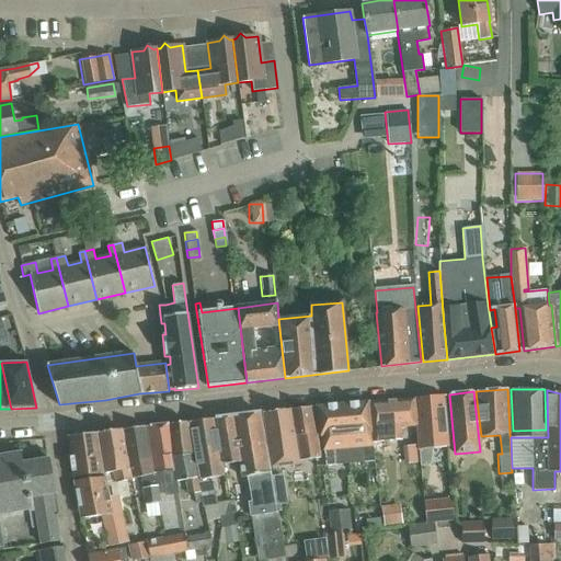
[(415,398),(420,449),(419,449),(420,466),(430,465),(432,448),(447,447),(444,396),(415,398)]
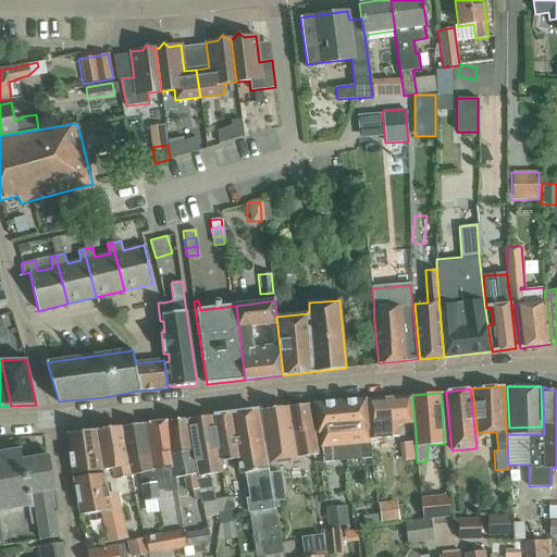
[(408,395),(366,398),(369,440),(399,437),(398,424),(410,423),(408,395)]
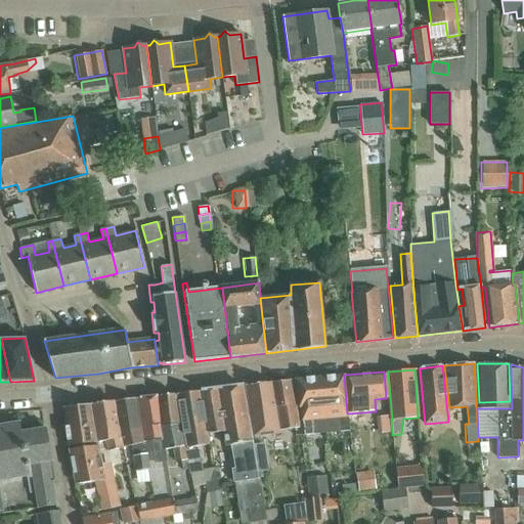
[(344,375),(317,378),(318,391),(321,390),(325,433),(339,432),(348,431),(347,413),(344,375)]
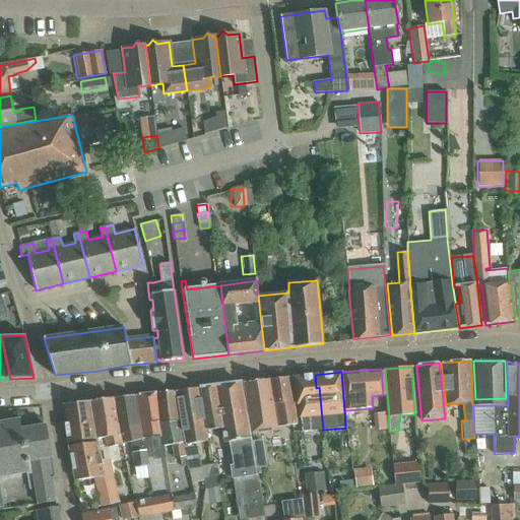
[(301,432),(310,431),(323,430),(319,387),(316,388),(315,375),(294,377),(301,432)]
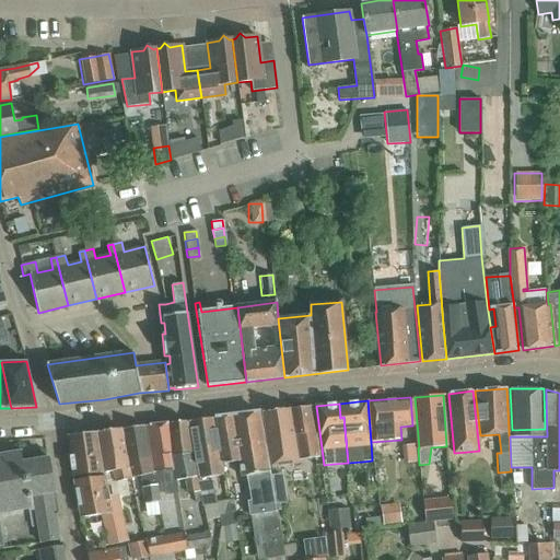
[(311,407),(287,409),(295,463),(298,463),(298,461),(318,456),(311,407)]
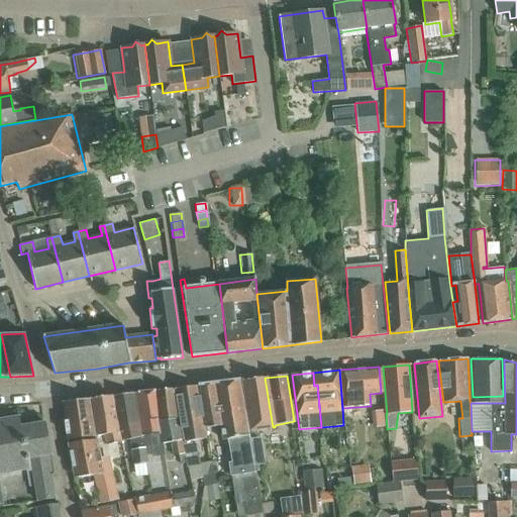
[(250,430),(273,427),(265,378),(242,380),(250,430)]
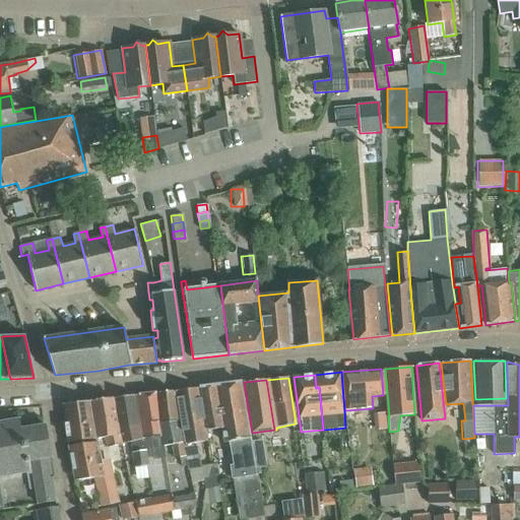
[(231,466),(234,480),(258,475),(257,466),(255,466),(251,441),(241,382),(201,387),(207,431),(221,428),(223,443),(230,442),(234,465),(231,466)]
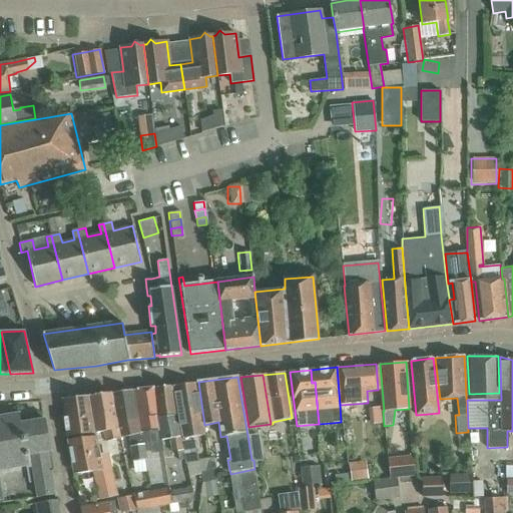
[(195,383),(173,385),(185,459),(186,463),(199,461),(195,440),(191,441),(191,437),(205,435),(195,383)]
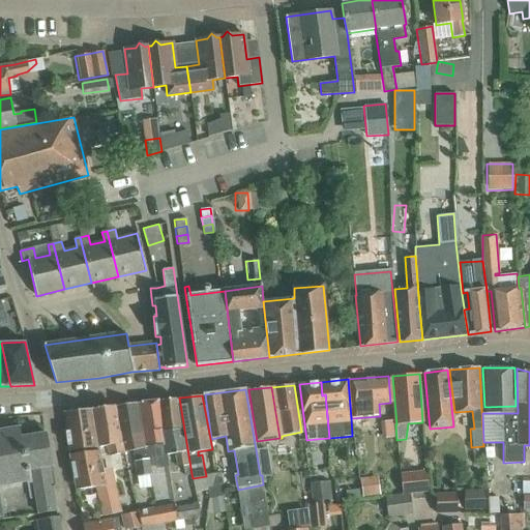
[(179,398),(162,400),(164,428),(165,428),(166,430),(165,430),(168,454),(176,452),(179,467),(183,466),(187,475),(192,474),(179,398)]
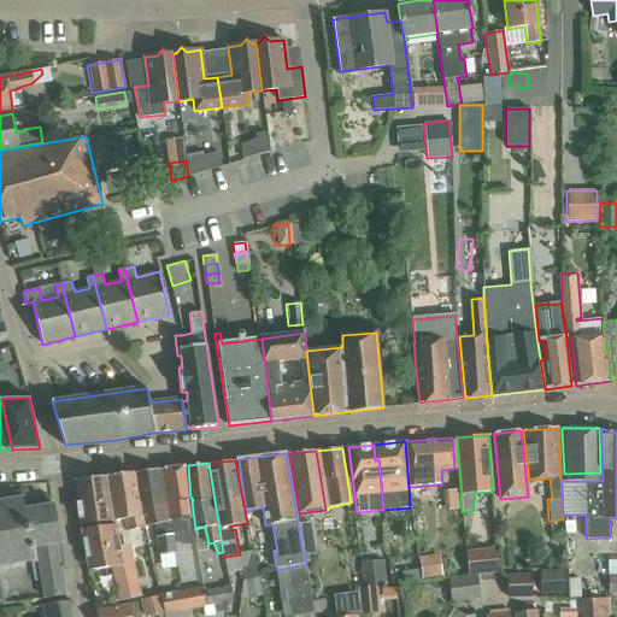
[(162,468),(171,519),(172,533),(180,533),(180,517),(191,513),(188,499),(191,498),(188,465),(162,468)]
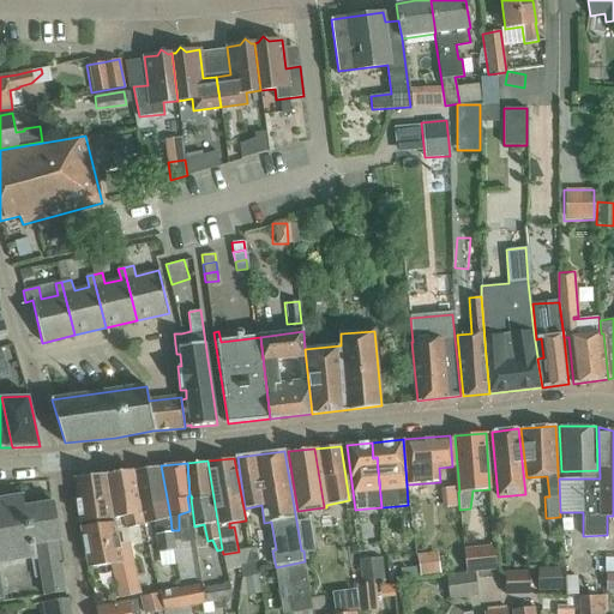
[(175,545),(172,530),(170,517),(167,517),(160,467),(134,469),(146,523),(155,522),(160,547),(175,545)]
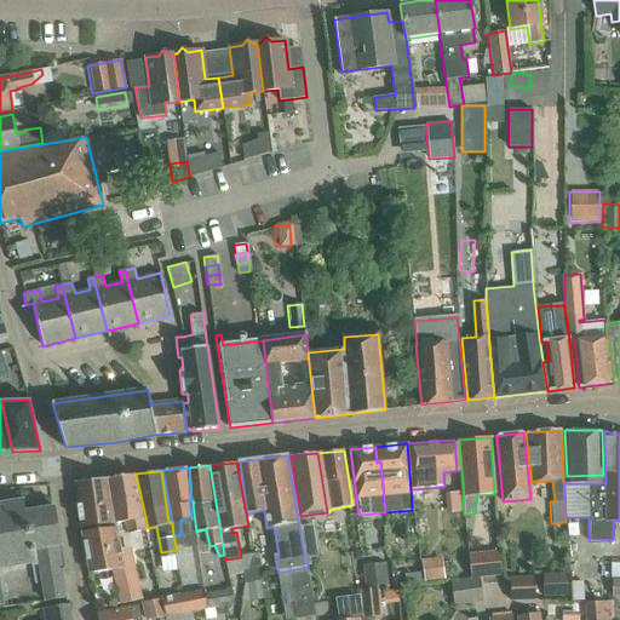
[(107,477),(115,522),(115,523),(126,521),(127,526),(128,533),(145,530),(135,475),(107,477)]
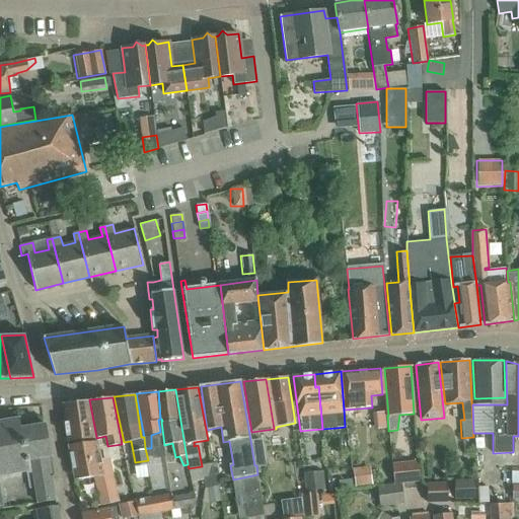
[(68,442),(96,437),(89,399),(63,403),(68,442)]
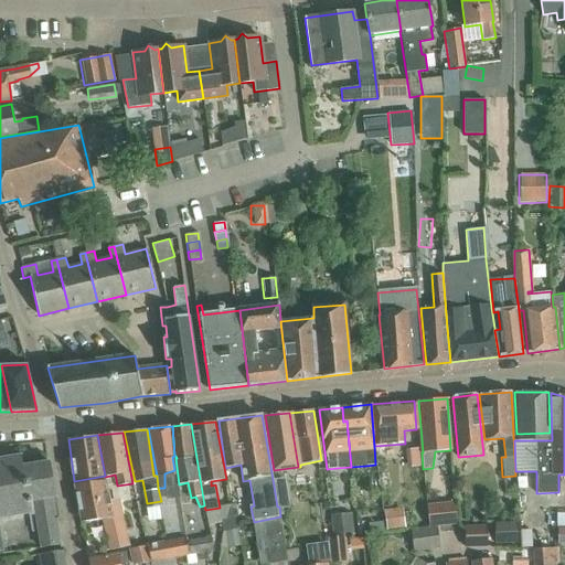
[(31,532),(39,531),(41,547),(60,544),(53,498),(56,497),(51,462),(23,466),(21,456),(0,459),(0,551),(2,551),(0,539),(0,518),(28,513),(31,532)]
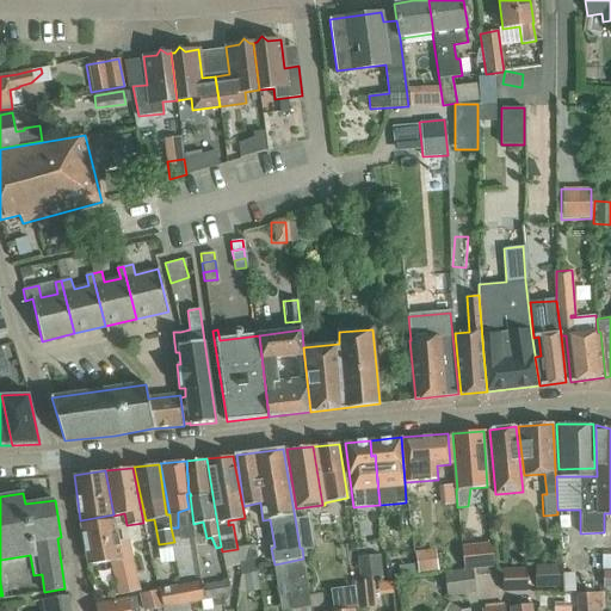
[(117,596),(125,593),(137,588),(131,557),(131,556),(129,543),(119,545),(115,519),(80,524),(88,565),(111,560),(113,569),(109,571),(110,580),(113,580),(117,596)]
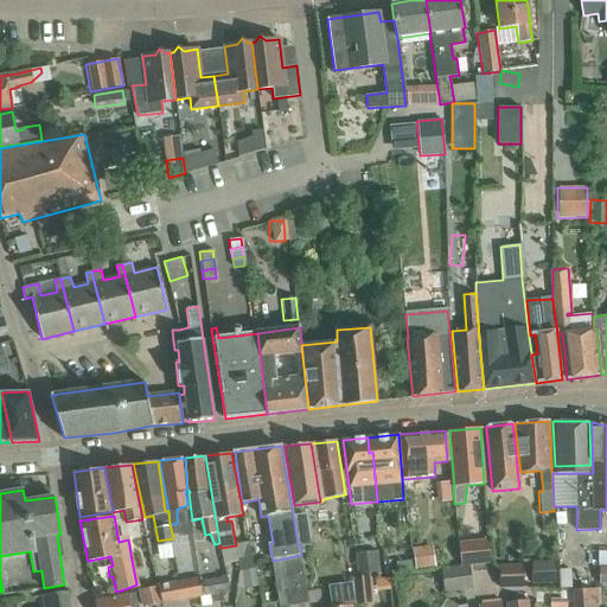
[(306,530),(296,531),(298,544),(300,544),(302,544),(307,543),(306,530)]
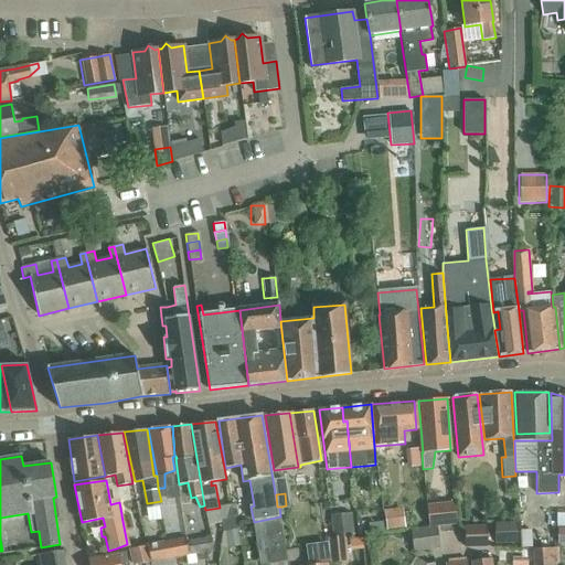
[(426,504),(428,525),(428,528),(437,526),(456,525),(454,502),(426,504)]
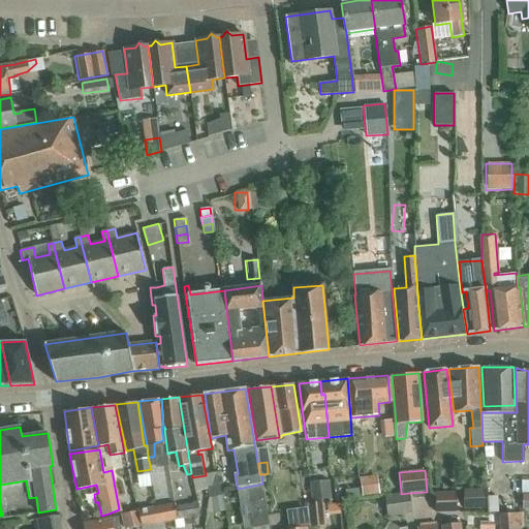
[(376,475),(359,477),(361,497),(378,494),(376,475)]
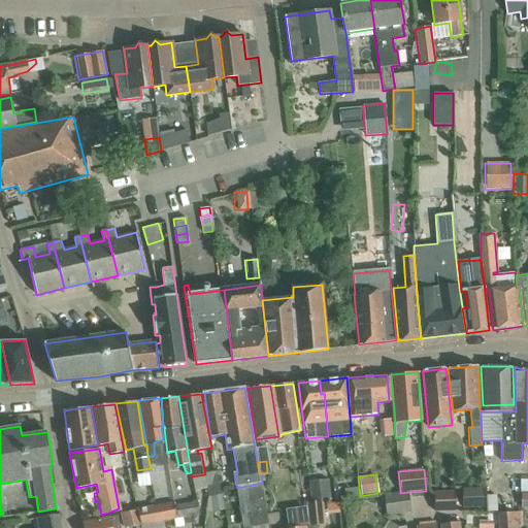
[(330,499),(329,480),(310,482),(312,501),(330,499)]
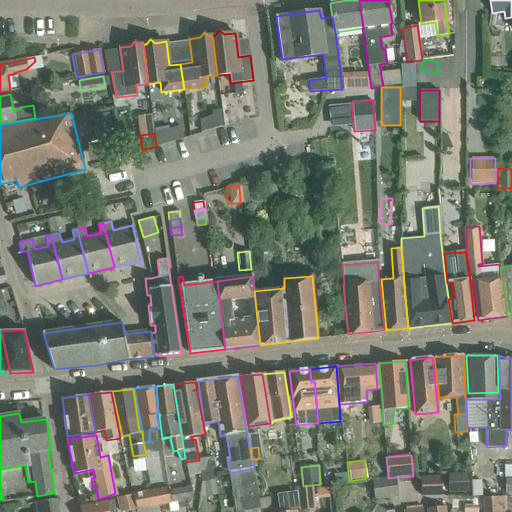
[(254,468),(230,473),(236,509),(236,511),(237,511),(239,511),(238,511),(259,511),(259,506),(261,506),(254,468)]
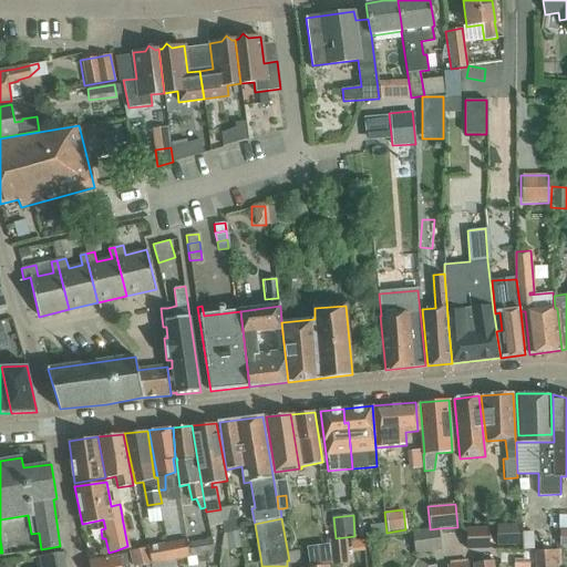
[(517,524),(495,524),(496,546),(518,546),(517,524)]
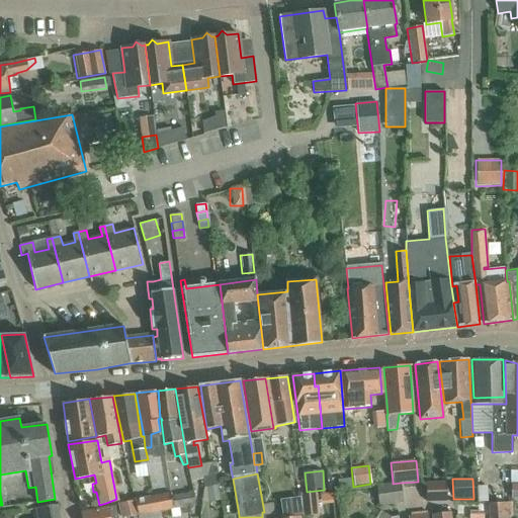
[(393,484),(393,482),(375,484),(378,506),(403,503),(401,483),(393,484)]
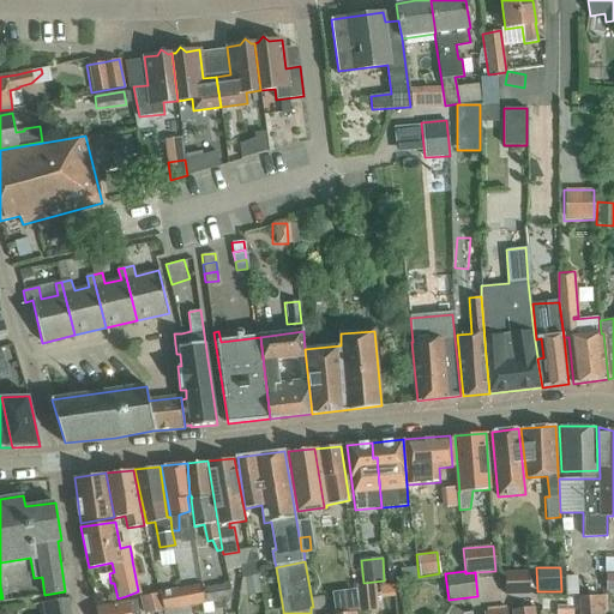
[(529,595),(529,593),(529,571),(504,572),(505,591),(505,596),(529,595)]
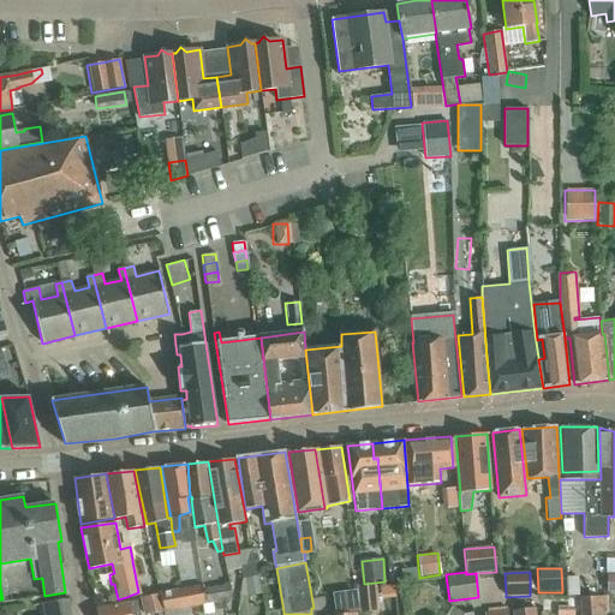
[(230,584),(206,589),(208,603),(232,598),(230,584)]
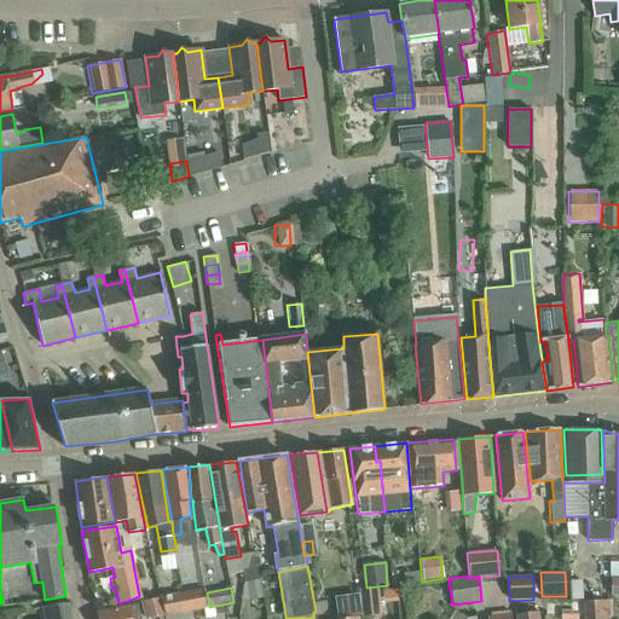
[(358,589),(358,595),(360,617),(381,614),(377,588),(358,589)]
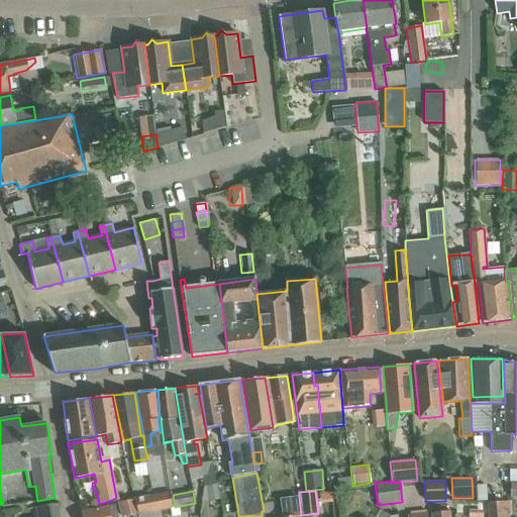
[(173,495),(154,498),(157,511),(175,507),(173,495)]
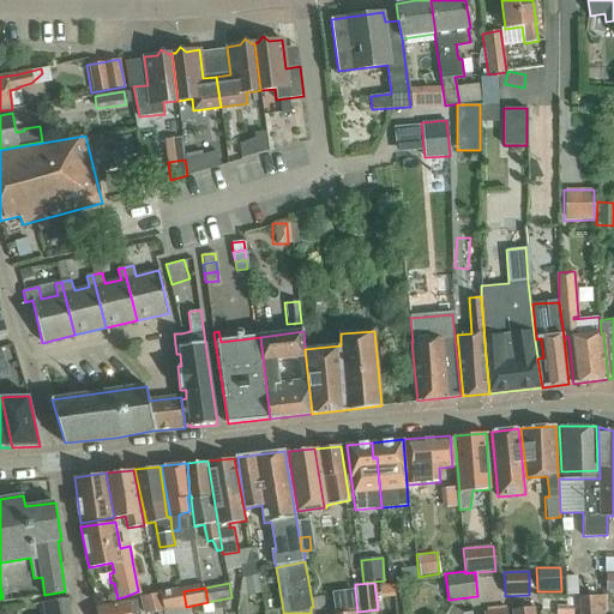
[(182,589),(161,593),(164,613),(179,613),(179,608),(186,607),(184,591),(182,589)]
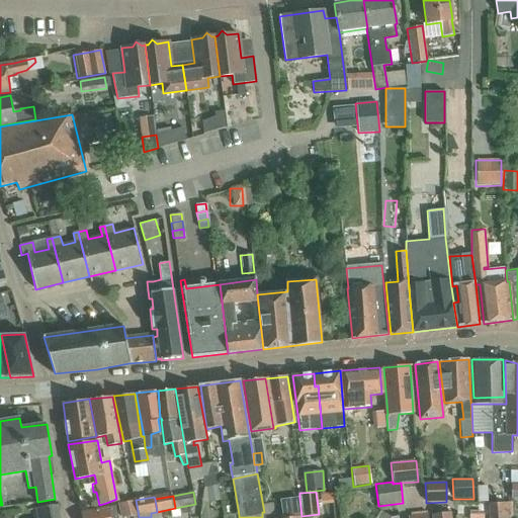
[(298,499),(287,500),(289,514),(300,513),(298,499)]
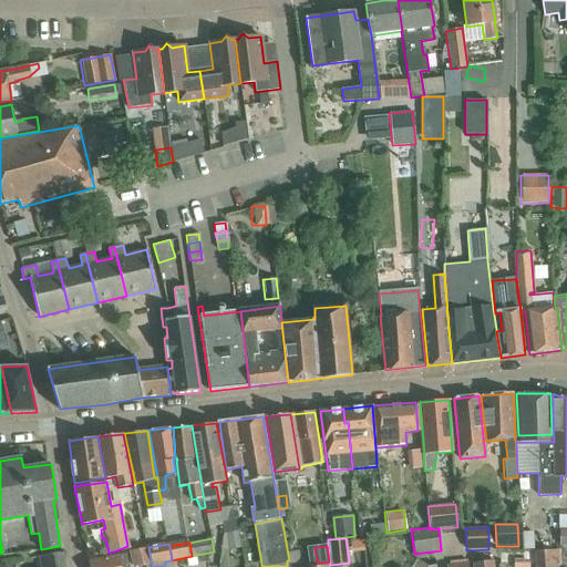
[(134,566),(144,565),(144,566),(152,566),(148,547),(131,550),(134,566)]
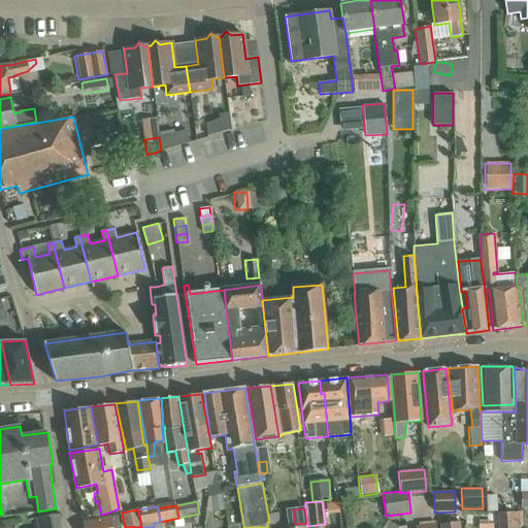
[(521,527),(521,512),(520,512),(499,513),(499,527),(521,527)]
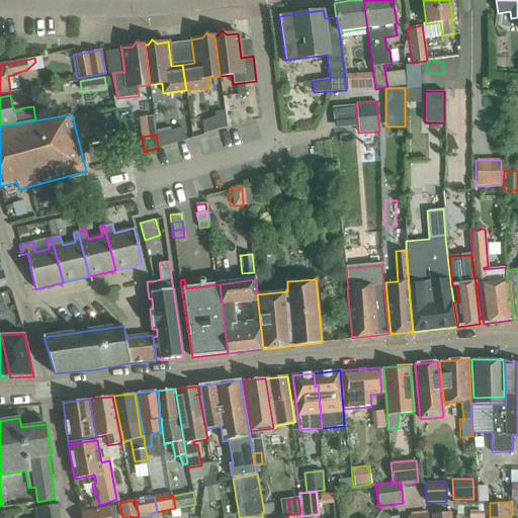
[(36,508),(37,517),(60,517),(58,504),(36,508)]
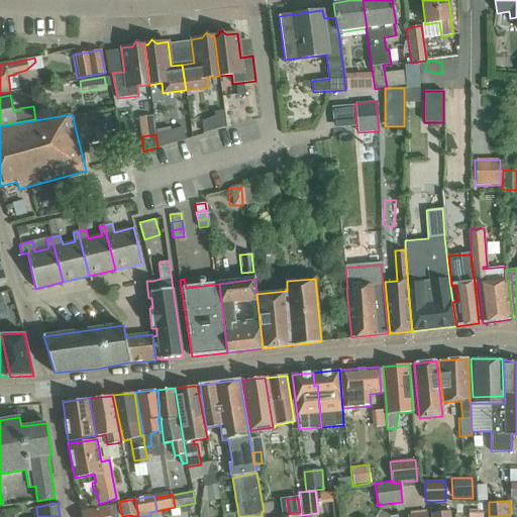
[(82,511),(83,516),(118,516),(115,505),(82,511)]
